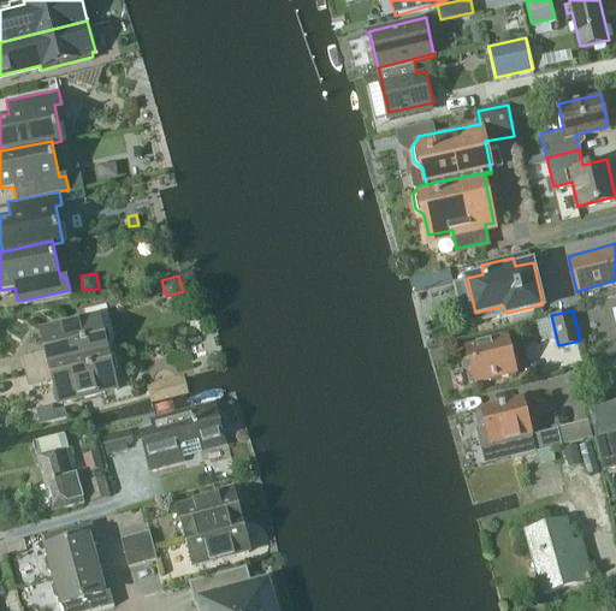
[(22,354),(25,369),(108,349),(99,312),(40,326),(45,348),(22,354)]
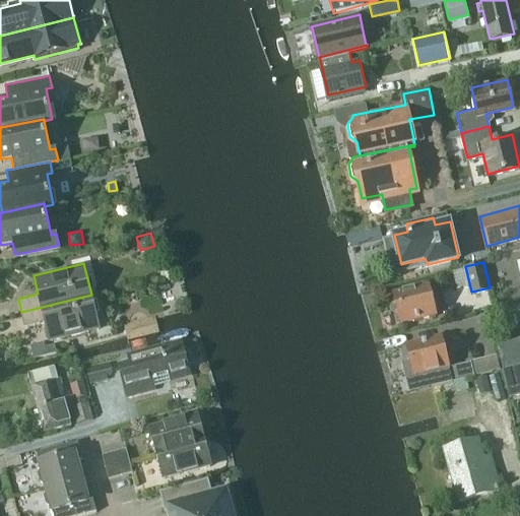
[(401,321),(435,313),(428,282),(394,291),(398,308),(394,310),(397,321),(401,320),(401,321)]
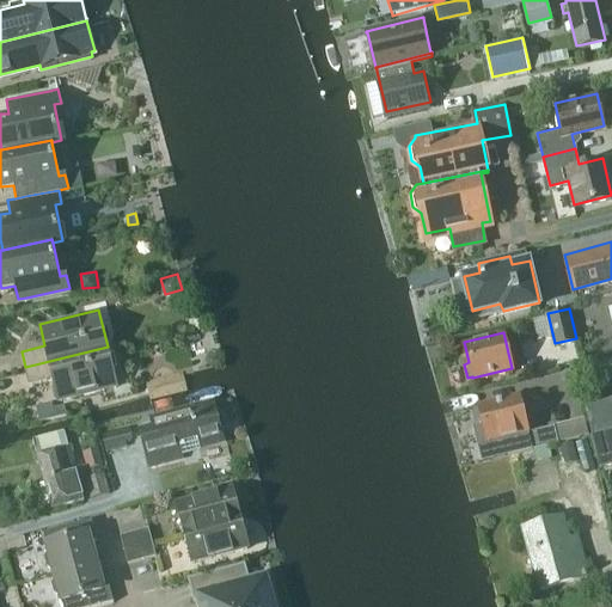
[(116,382),(108,347),(25,367),(29,382),(53,376),(57,397),(116,382)]
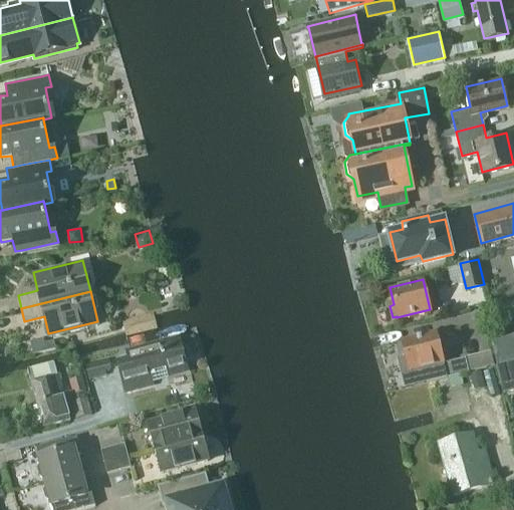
[(122,316),(126,332),(158,325),(154,309),(122,316)]
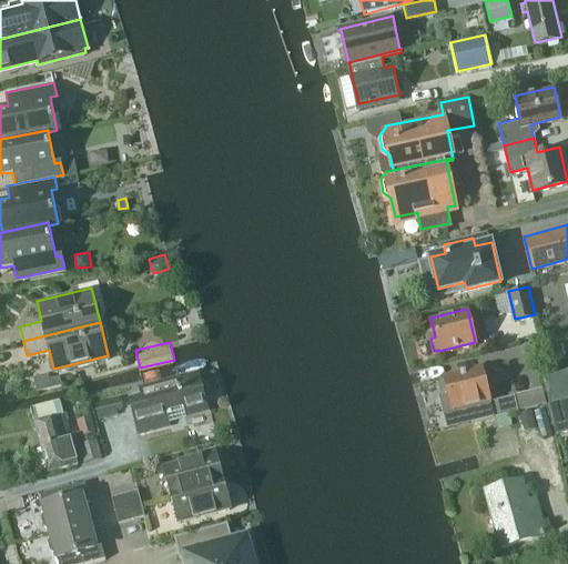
[(444,374),(453,408),(469,404),(472,420),(487,415),(517,409),(514,393),(489,399),(482,365),(444,374)]
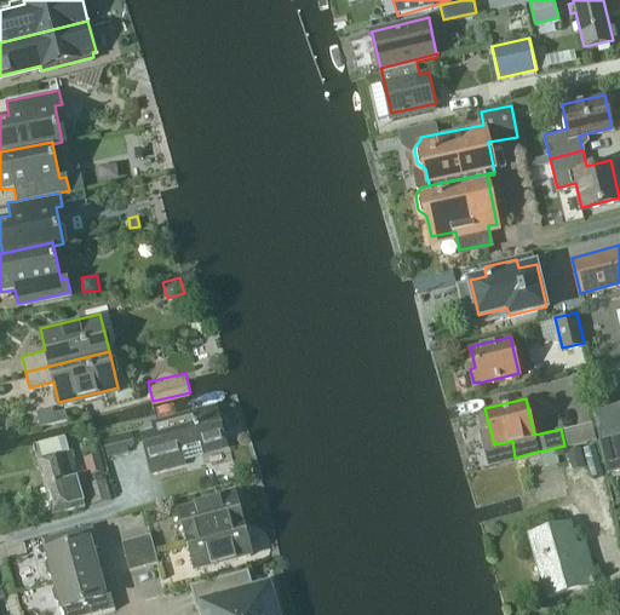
[(619,401),(593,407),(601,436),(619,430),(619,401)]
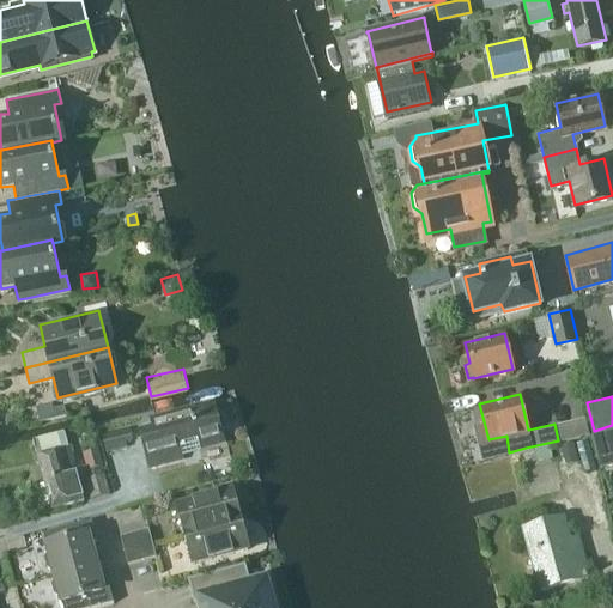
[(210,401),(155,415),(151,417),(153,425),(140,429),(149,461),(181,453),(180,451),(220,441),(210,401)]
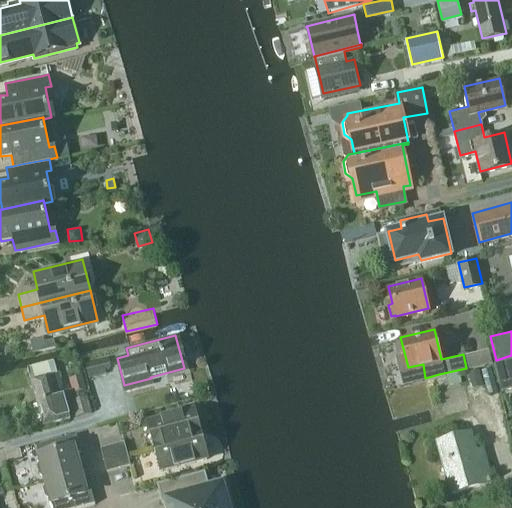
[(53,336),(44,338),(31,341),(33,350),(55,344),(53,336)]
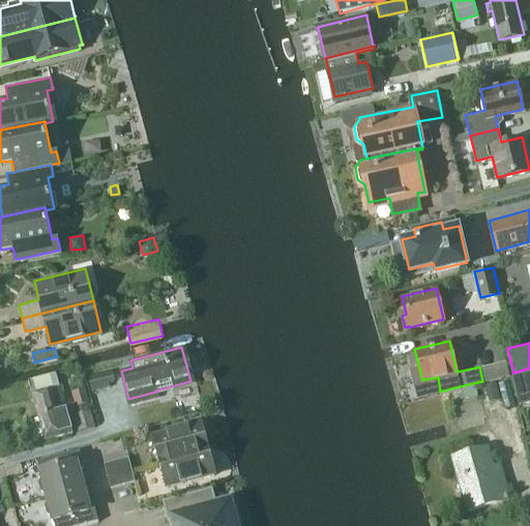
[(107,382),(106,378),(112,376),(110,368),(87,374),(91,386),(107,382)]
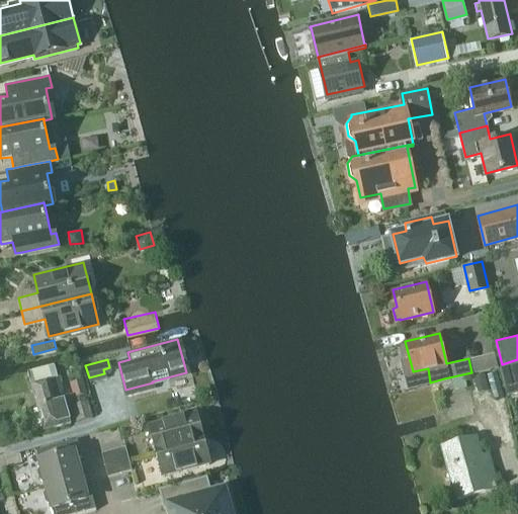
[(508,394),(517,391),(517,361),(501,365),(508,394)]
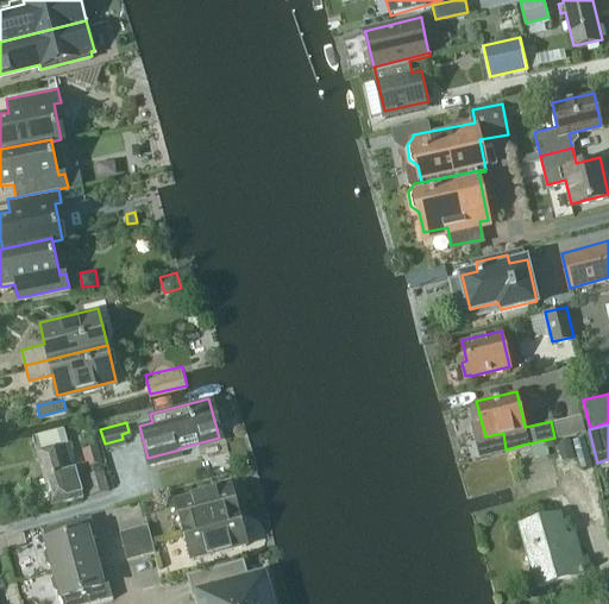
[(32,435),(42,469),(73,460),(63,427),(32,435)]
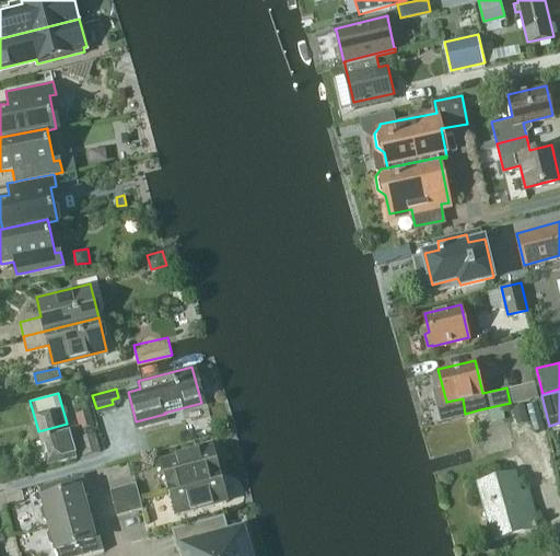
[(523,401),(511,404),(514,418),(526,415),(523,401)]
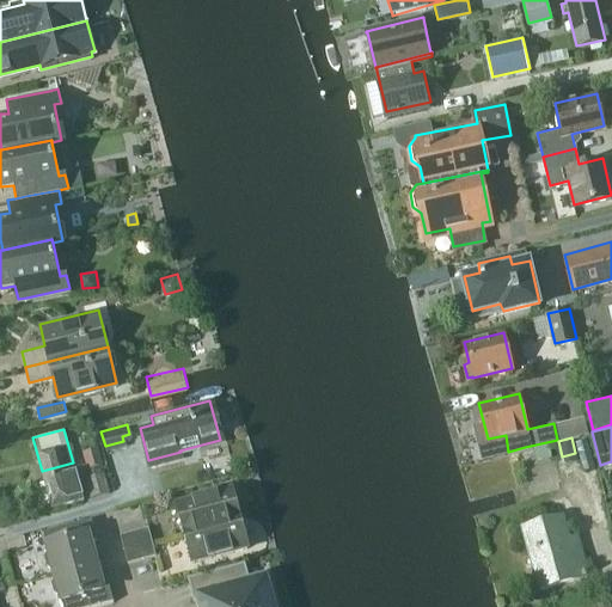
[(101,455),(98,446),(83,449),(86,459),(101,455)]
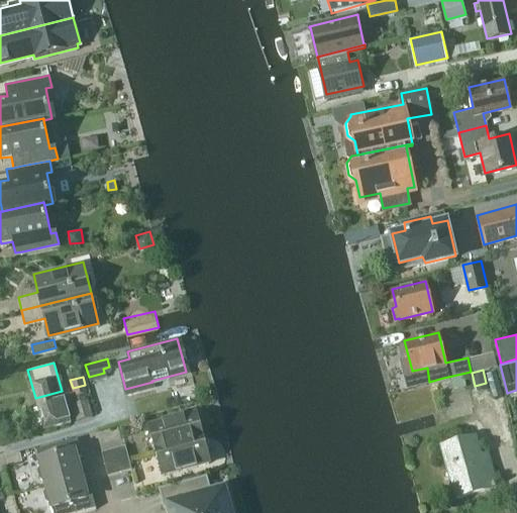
[(76,418),(92,413),(86,391),(87,391),(85,385),(73,388),(76,401),(72,403),(76,418)]
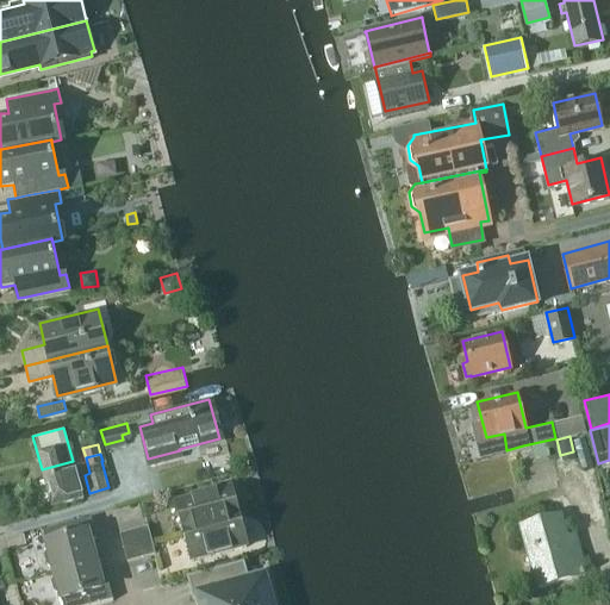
[(82,496),(73,461),(42,469),(51,504),(82,496)]
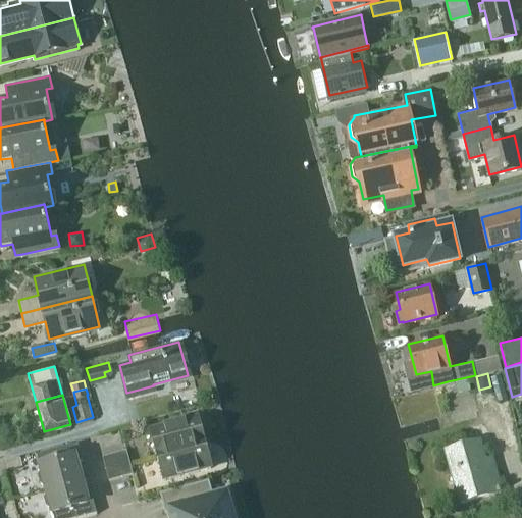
[(151,427),(157,452),(205,439),(198,415),(151,427)]
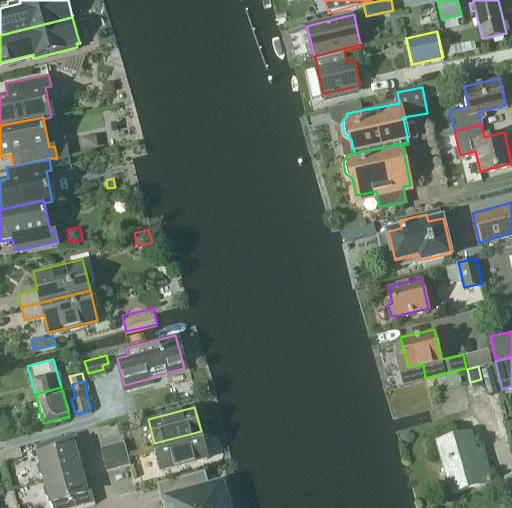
[(207,456),(201,431),(154,443),(161,468),(207,456)]
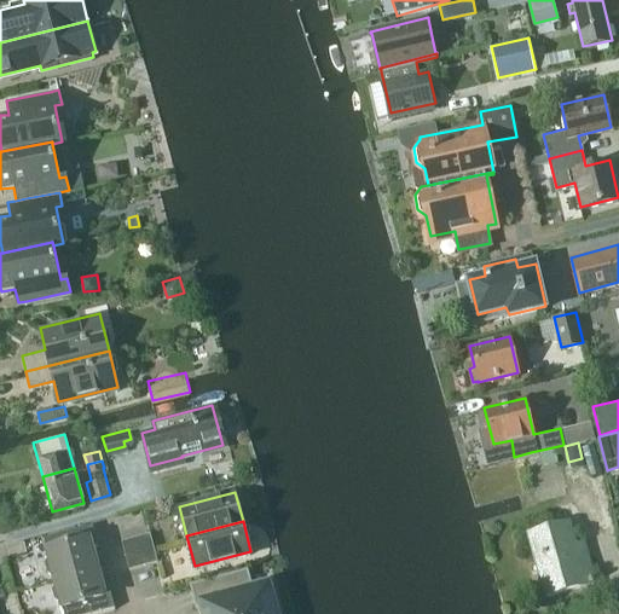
[(548,594),(594,580),(582,539),(573,542),(567,521),(530,531),(548,594)]
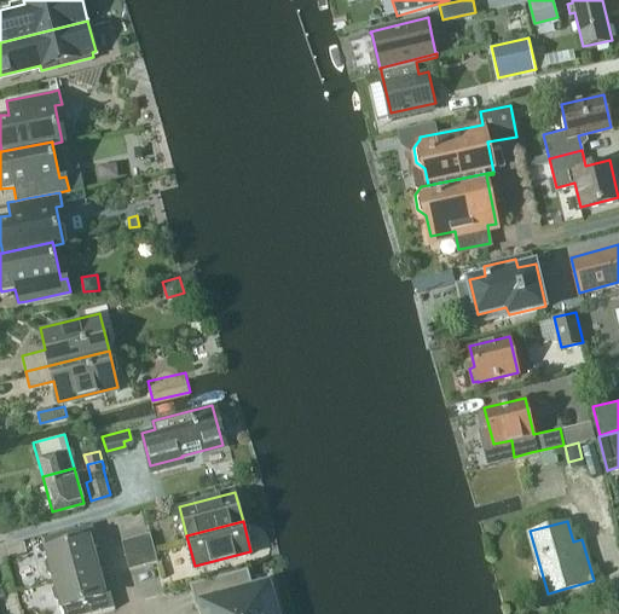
[(53,573),(55,577),(97,566),(91,545),(98,543),(92,522),(44,536),(48,554),(45,560),(47,569),(53,573)]
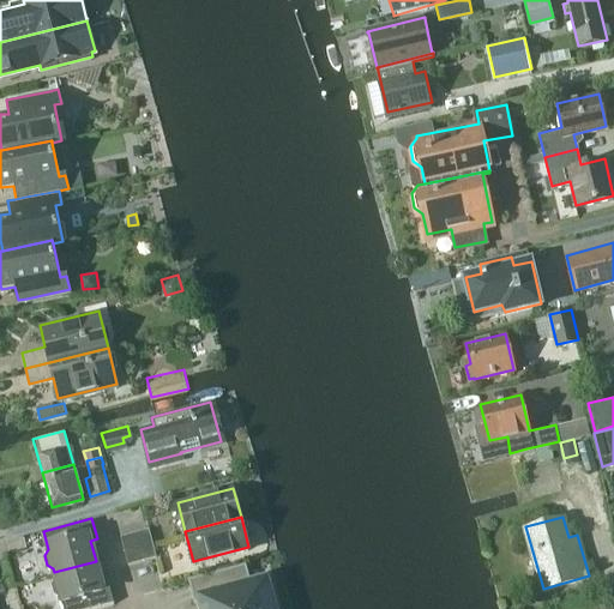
[(152,541),(149,526),(121,535),(125,548),(152,541)]
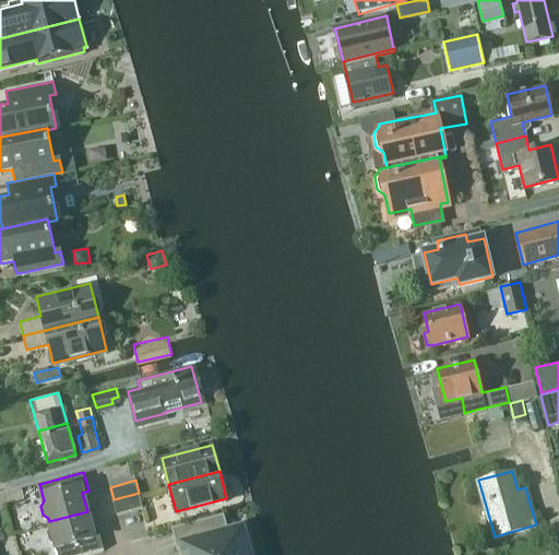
[(114,499),(117,512),(142,506),(139,493),(114,499)]
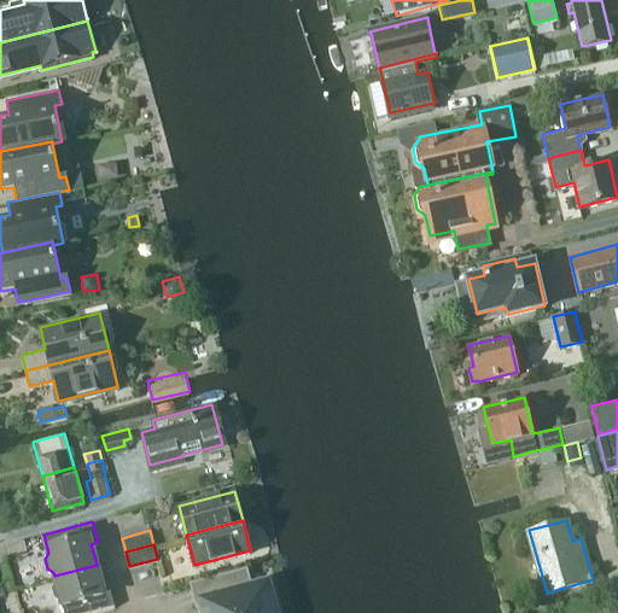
[(103,587),(97,565),(54,576),(56,581),(52,585),(54,596),(60,599),(64,612),(82,612),(115,605),(109,584),(103,587)]
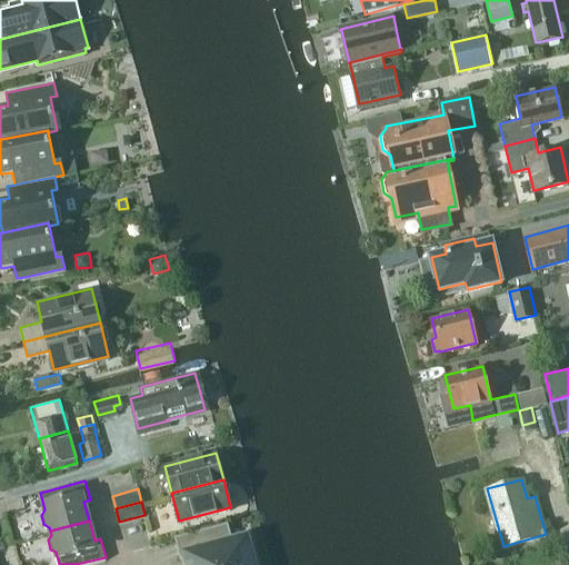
[(179,555),(191,553),(193,564),(246,564),(240,542),(231,544),(227,525),(175,538),(179,555)]
